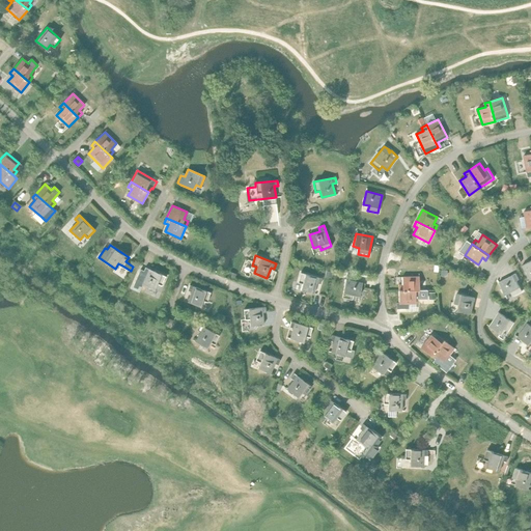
[(530,260),(522,266),(530,280),(530,279),(530,260)]
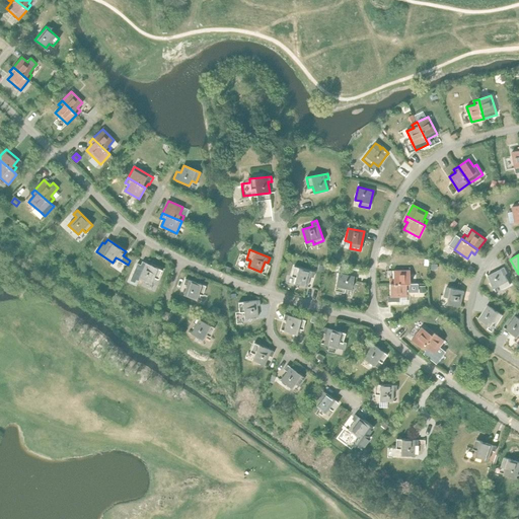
[(137,264),(130,280),(135,283),(136,280),(138,281),(139,278),(151,283),(153,278),(158,279),(162,270),(142,262),(140,266),(137,264)]
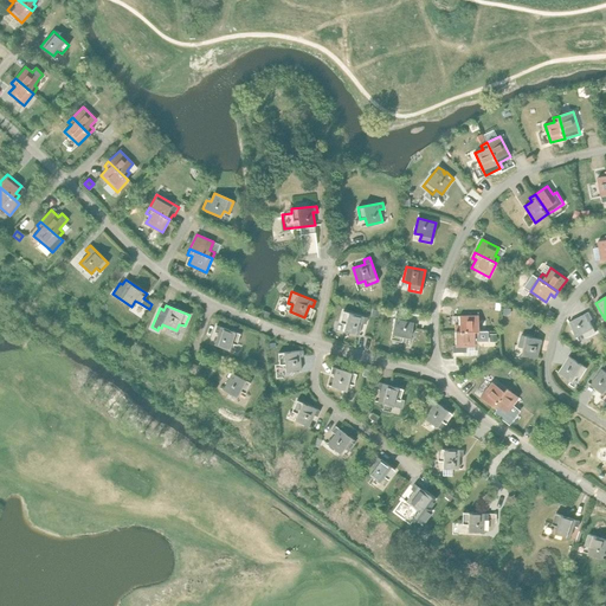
[(343,311),(340,322),(345,324),(343,330),(358,335),(361,322),(366,323),(367,317),(343,311)]
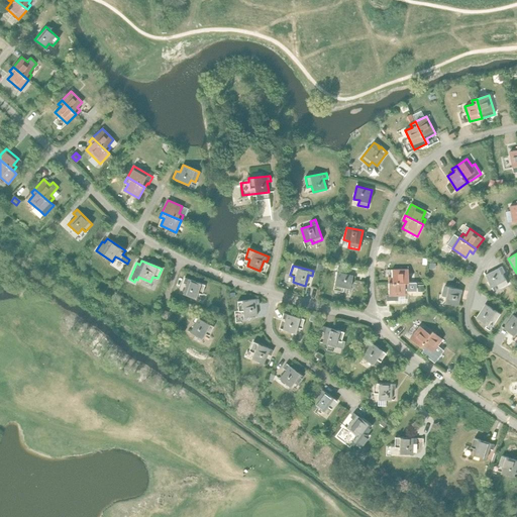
[(500,268),(486,275),(492,287),(497,284),(499,288),(508,284),(503,274),(506,272),(503,267),(500,268)]
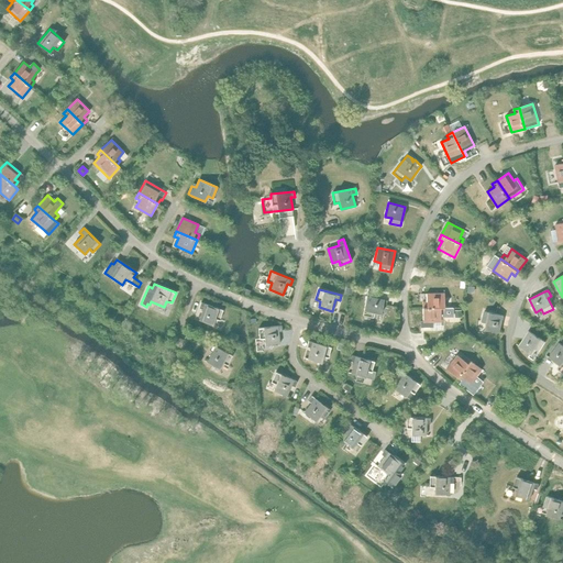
[(367,293),(362,316),(373,318),(374,312),(381,313),(384,300),(372,297),(373,294),(367,293)]
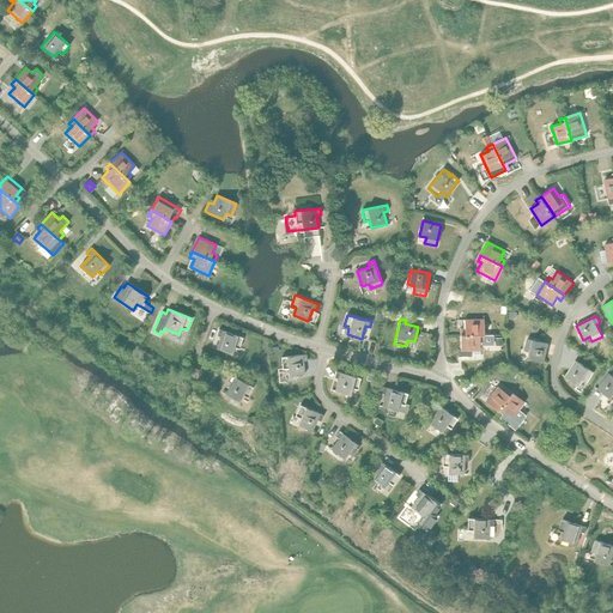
[(460,328),(460,335),(484,334),(484,320),(465,320),(465,328),(460,328)]
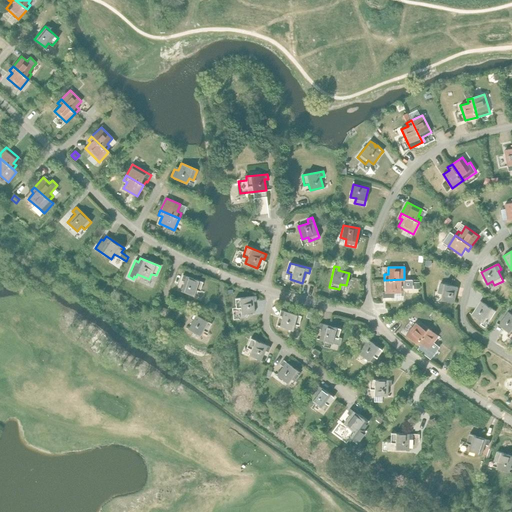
[(184,281),(181,291),(193,295),(195,290),(200,291),(203,282),(183,275),(181,280),(184,281)]
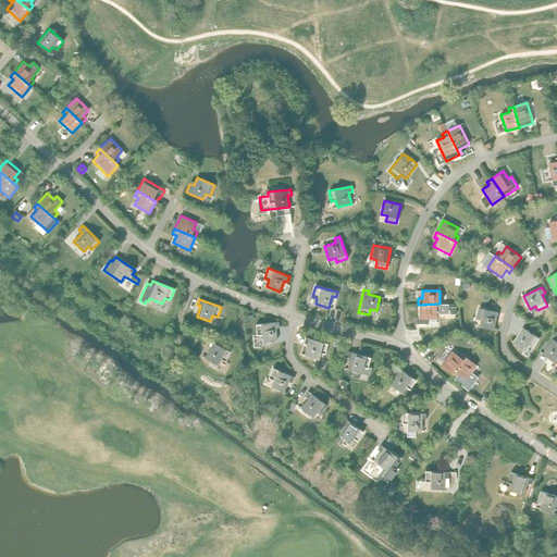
[(440,304),(418,305),(419,318),(416,318),(416,323),(428,323),(428,318),(436,318),(436,310),(440,310),(440,304)]
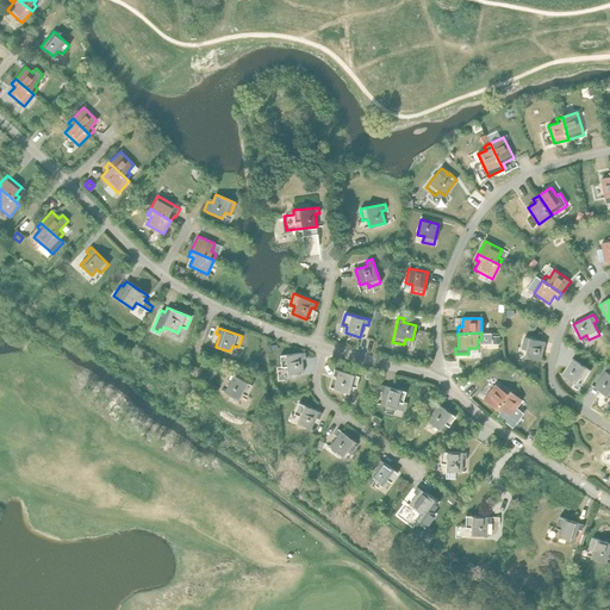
[(526,337),(522,349),(528,350),(526,358),(541,361),(546,342),(526,337)]
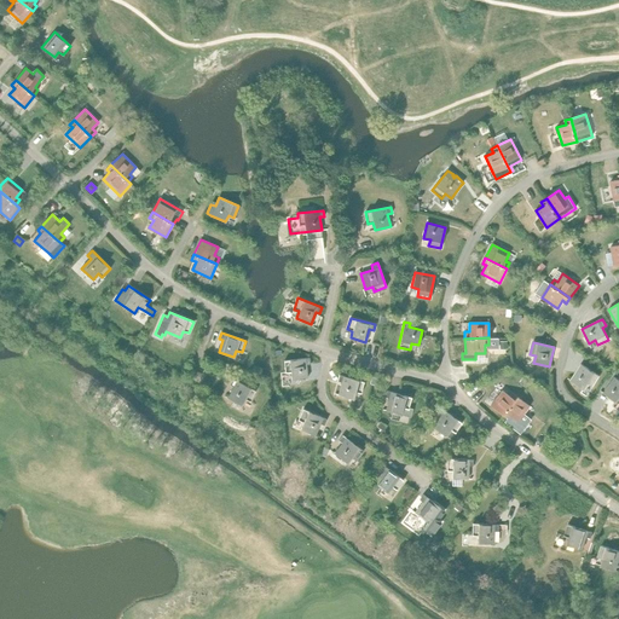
[(310,358),(284,360),(285,372),(290,372),(291,380),(307,377),(306,364),(311,364),(310,358)]
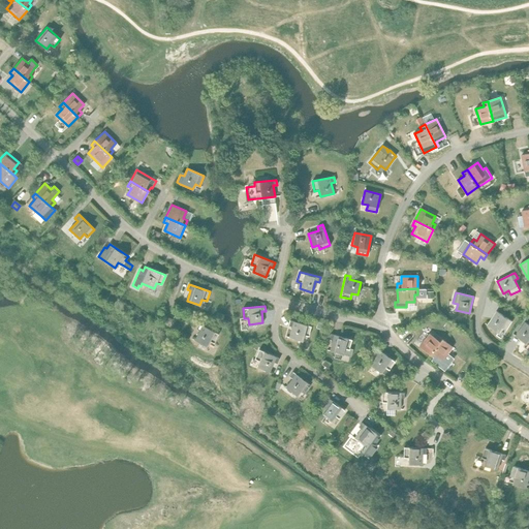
[(497,311),(488,324),(499,333),(502,328),(506,330),(512,321),(497,311)]
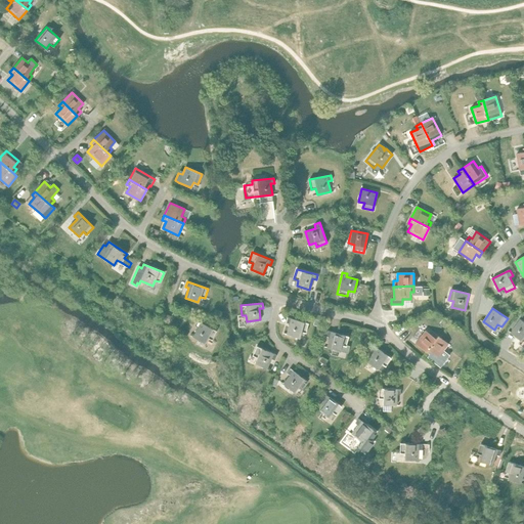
[(165,314),(162,320),(168,322),(170,316),(165,314)]
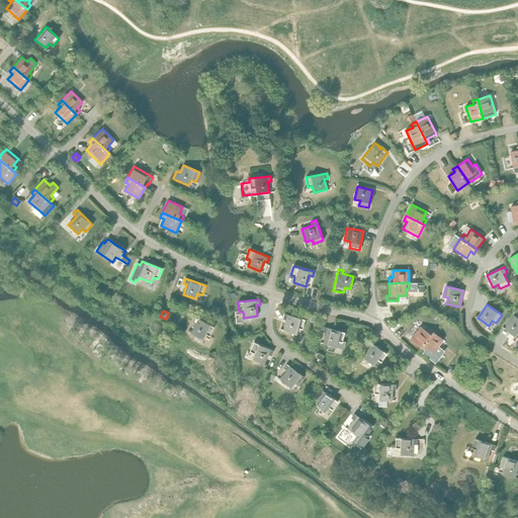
[(283,314),(282,319),(285,320),(283,330),(295,334),(297,328),(301,329),(305,319),(283,314)]
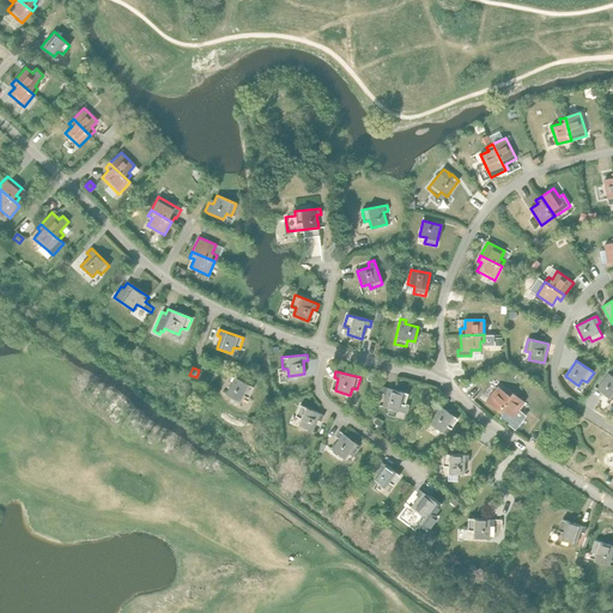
[(612,376),(608,374),(598,389),(611,398),(612,394),(612,376)]
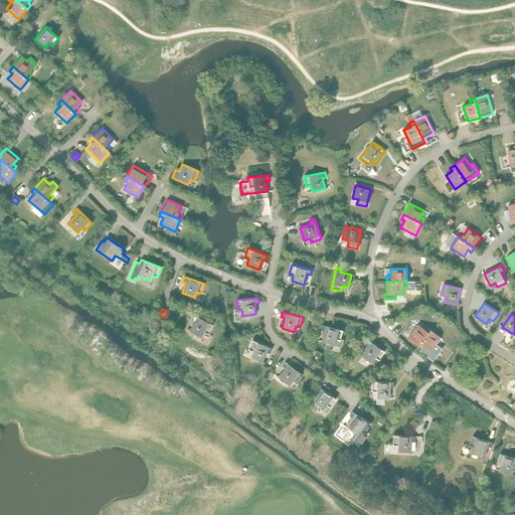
[(194,322),(189,331),(201,337),(204,332),(208,334),(212,325),(193,315),(191,320),(194,322)]
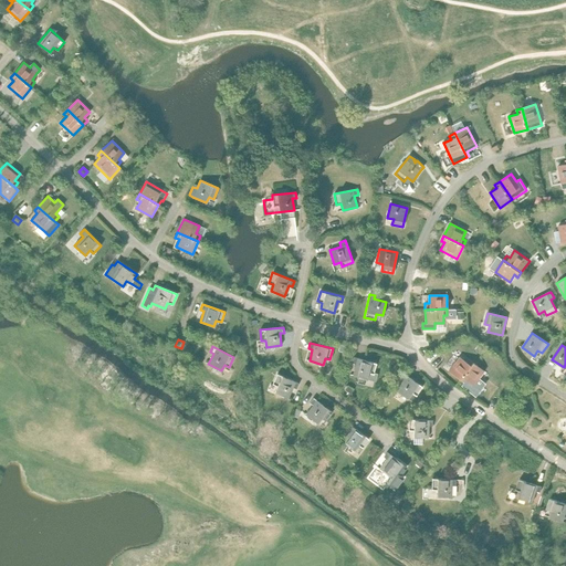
[(354,357),(352,363),(356,364),(353,375),(367,379),(368,373),(374,374),(376,364),(354,357)]
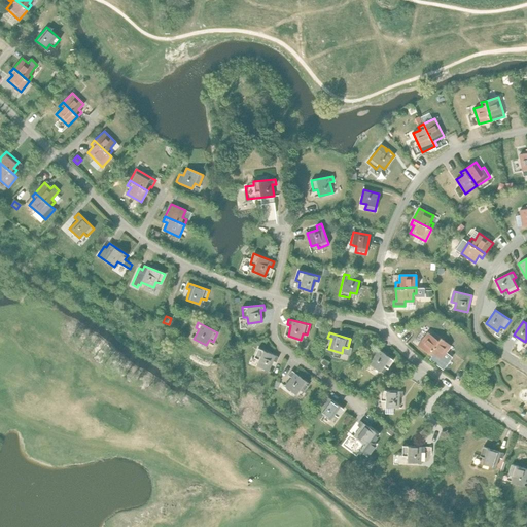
[(417,345),(427,353),(441,338),(435,335),(433,337),(427,332),(417,345)]
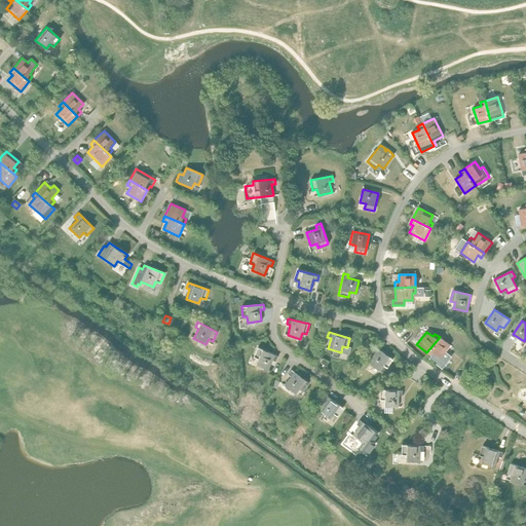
[(440,337),(426,352),(431,357),(434,353),(440,358),(450,345),(440,337)]
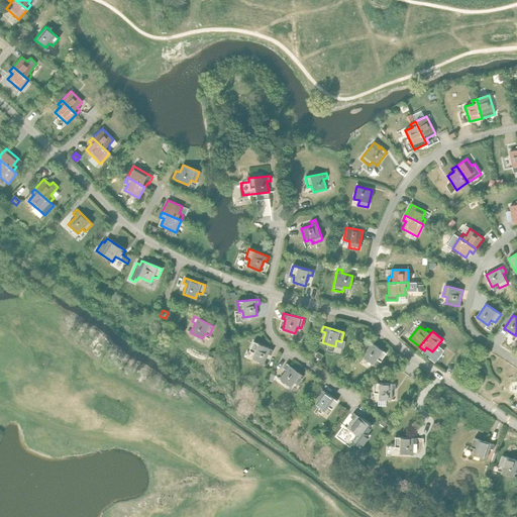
[(368,347),(362,356),(373,364),(376,358),(380,362),(386,353),(369,340),(365,345),(368,347)]
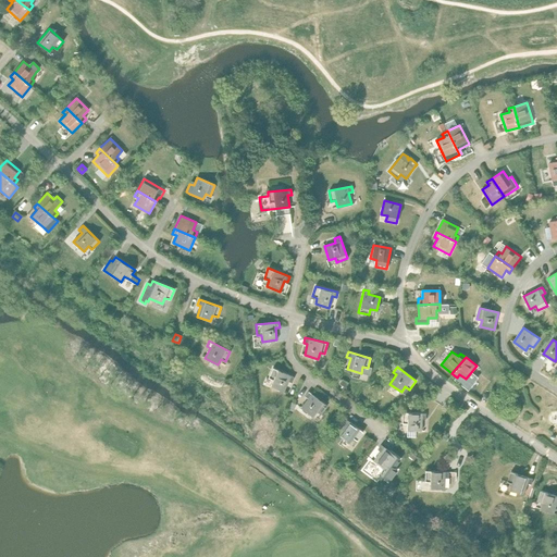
[(272,368),(268,378),(273,380),(270,386),(283,392),(288,381),(292,383),(294,378),(272,368)]
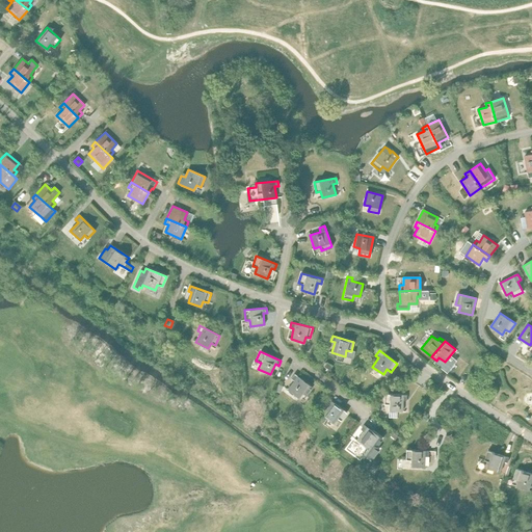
[(294,380),(287,390),(298,398),(302,393),(306,396),(312,387),(294,374),(291,378),(294,380)]
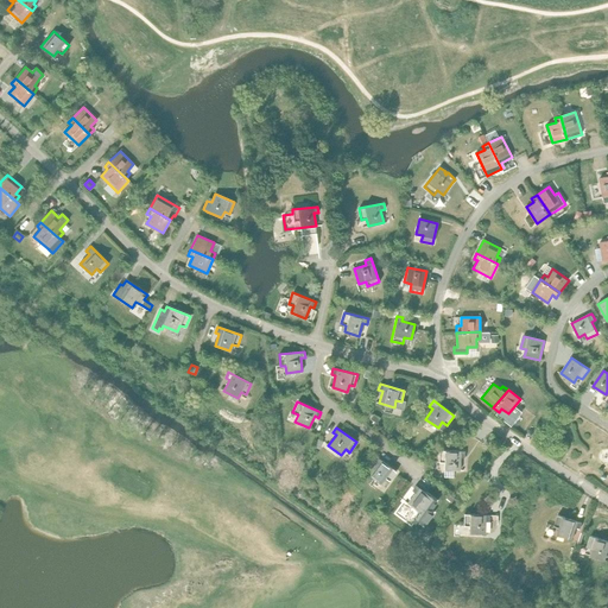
[(438,450),(438,462),(444,462),(444,469),(460,470),(460,457),(464,457),(464,451),(438,450)]
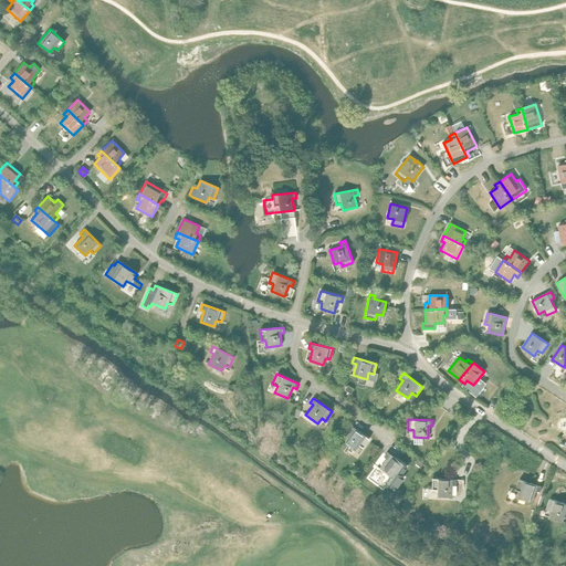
[(349,432),(343,441),(354,450),(358,444),(362,448),(368,439),(349,425),(346,430),(349,432)]
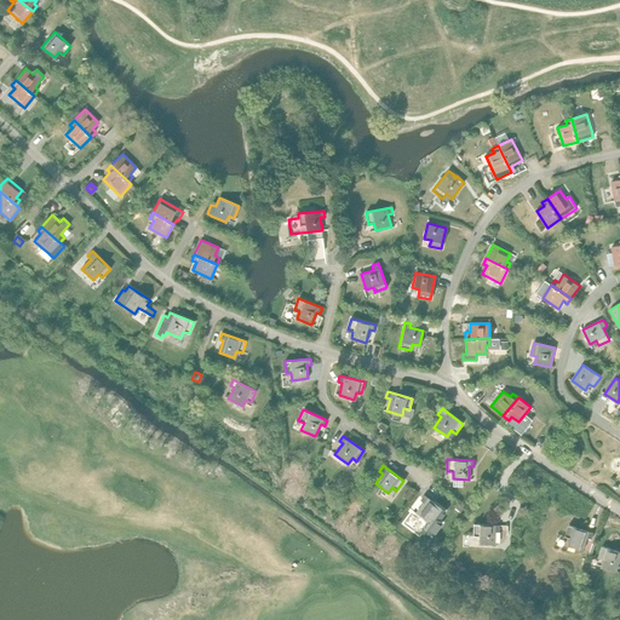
[(408,489),(403,497),(408,500),(413,493),(408,489)]
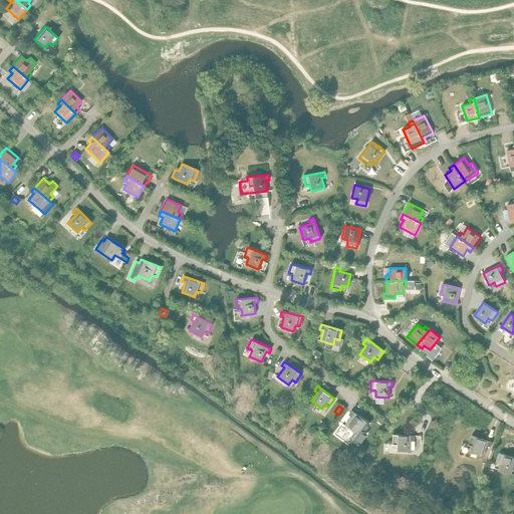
[(351,417),(344,426),(353,433),(353,434),(350,438),(358,444),(365,434),(362,431),(368,424),(351,411),(348,415),(351,417)]
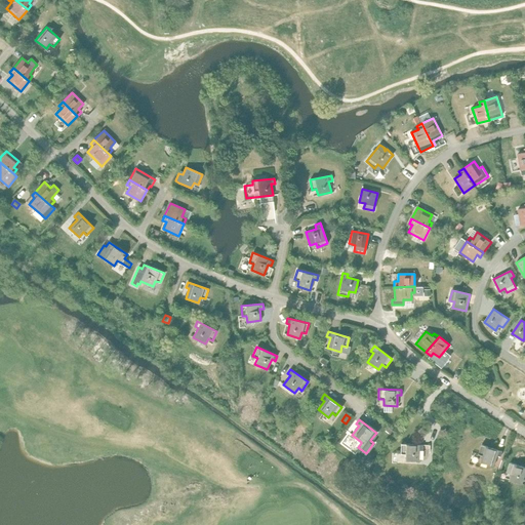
[(401,443),(400,454),(405,454),(404,460),(417,461),(418,450),(422,450),(422,445),(401,443)]
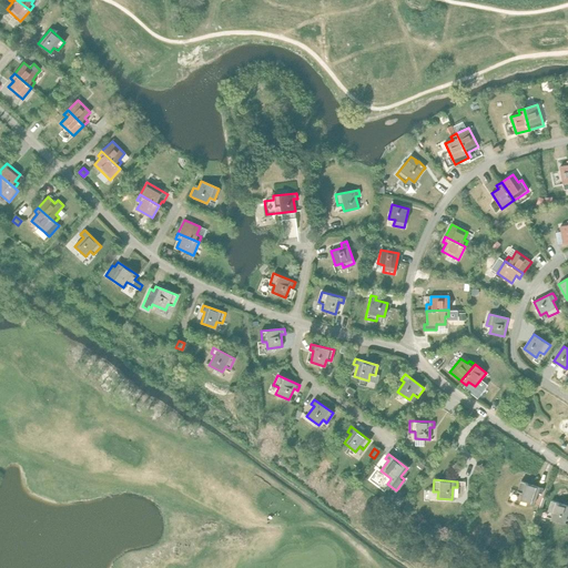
[(521,480),(517,492),(523,493),(520,499),(534,504),(538,493),(541,494),(544,488),(521,480)]
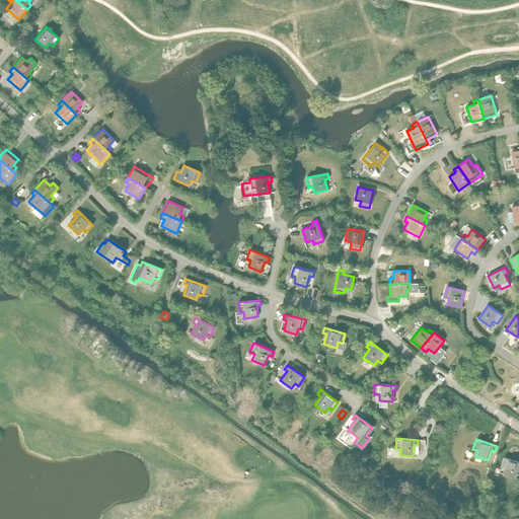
[(518,461),(504,457),(501,467),(505,468),(503,474),(516,478),(518,468),(518,461)]
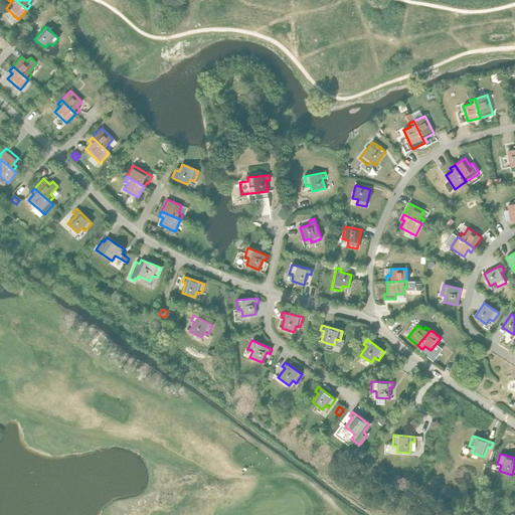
All buildings are outlined.
